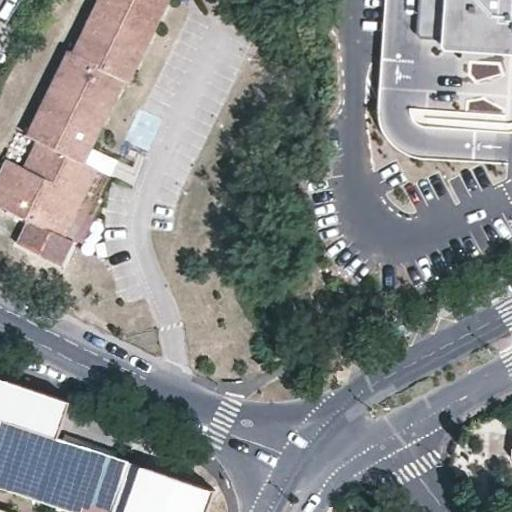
[(130,85),(170,0),(101,0),(75,52),(69,50),(26,137),(38,142),(25,169),(7,161),(0,176),(0,207),(28,221),(65,239),(99,171),(95,169),(85,164),(93,148),(125,83),(130,85)]
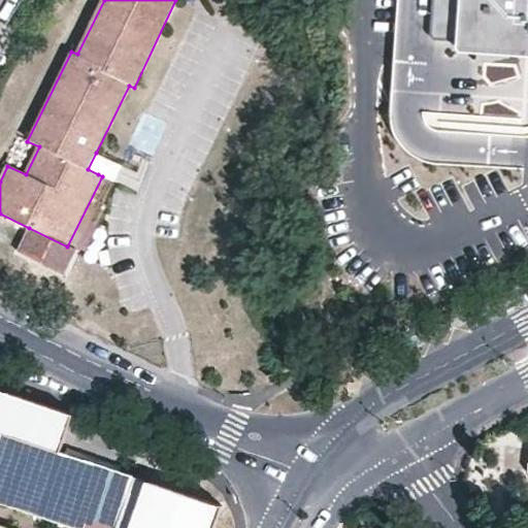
[(527,0),(396,0),(390,95),(390,123),(399,142),(415,157),(504,166),(506,136),(527,132),(527,0)]
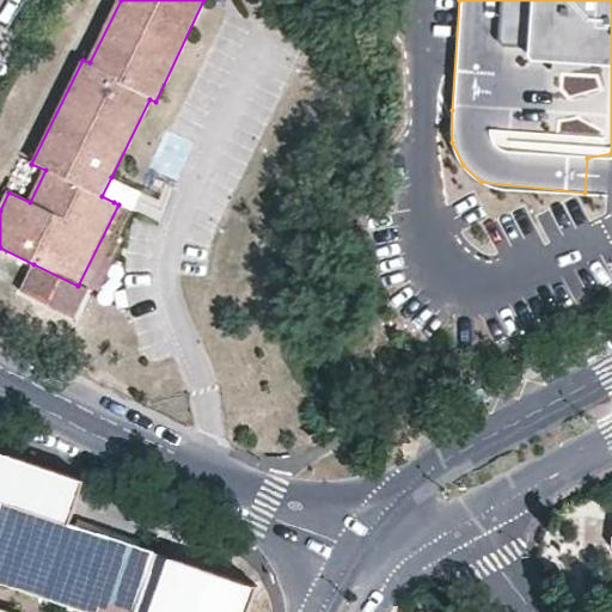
[(123,184),(111,177),(102,196),(114,202),(123,184)]
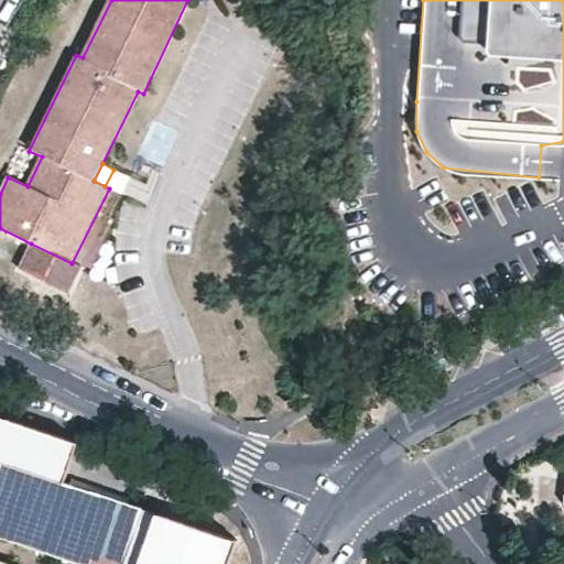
[(82,268),(72,263),(31,243),(17,272),(67,296),(82,268)]
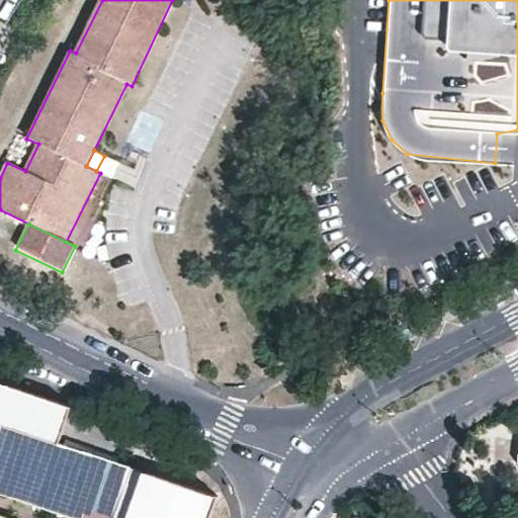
[(413,325),(399,332),(402,336),(415,329),(413,325)]
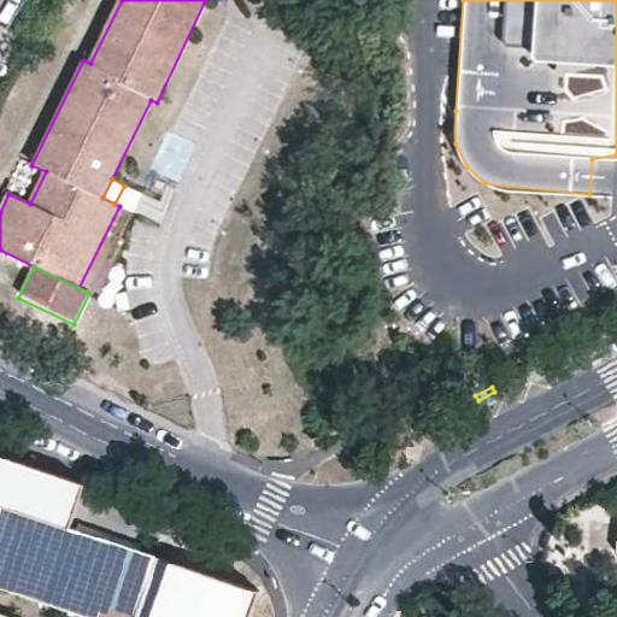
[(0,505),(0,587),(86,616),(87,616),(131,616),(133,616),(147,571),(153,554),(87,532),(0,504),(0,505)]
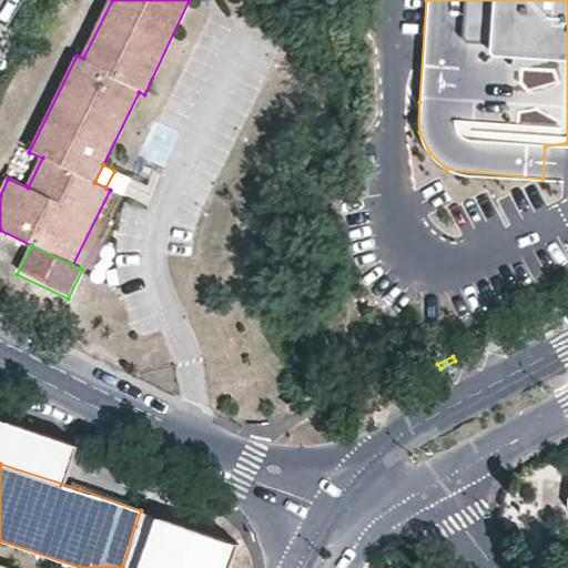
[(143,528),(153,531),(158,516),(141,510),(135,526),(143,528)]
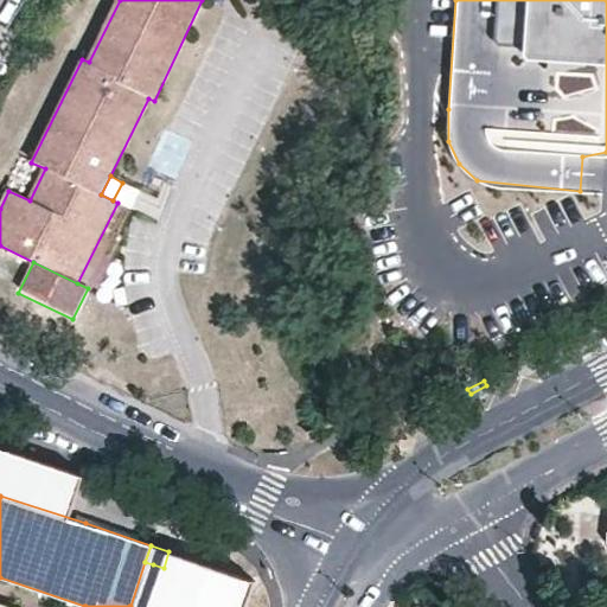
[(246,606),(255,580),(168,551),(164,568),(149,606),(246,606)]
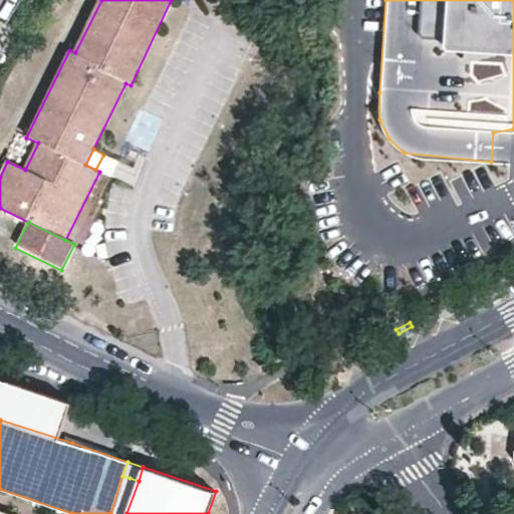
[(130,478),(122,476),(110,513),(109,513),(126,513),(139,481),(130,478)]
